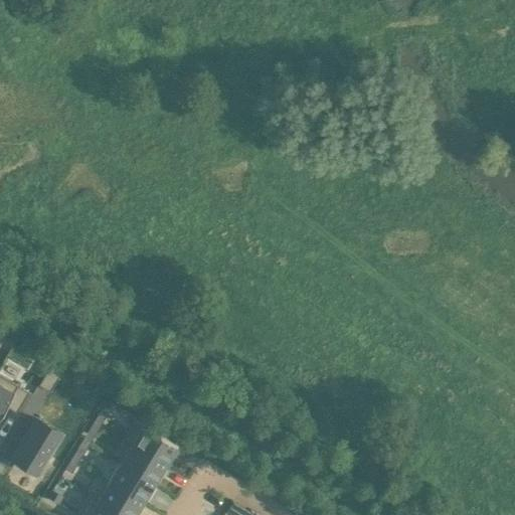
[(39,384),(50,391),(63,370),(51,363),(39,384)]
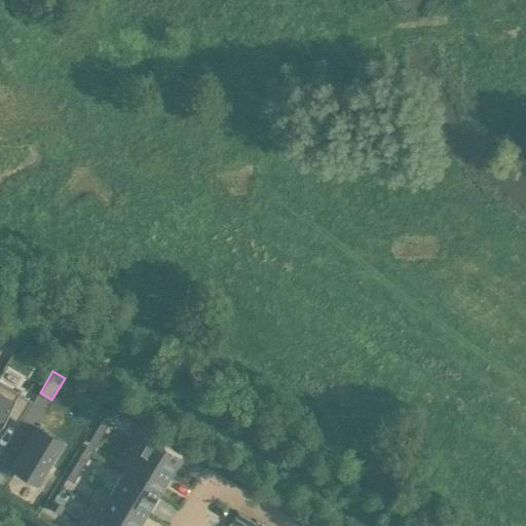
[(0,381),(0,423),(6,414),(16,420),(30,400),(0,381)]
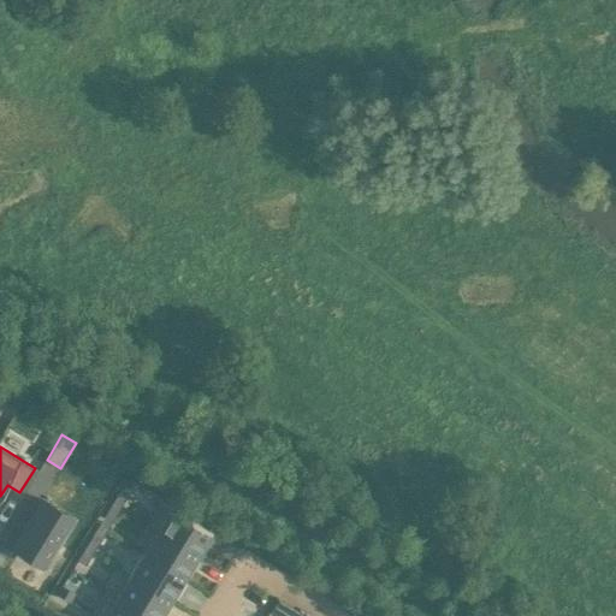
[(120,490),(113,503),(123,509),(130,496),(120,490)]
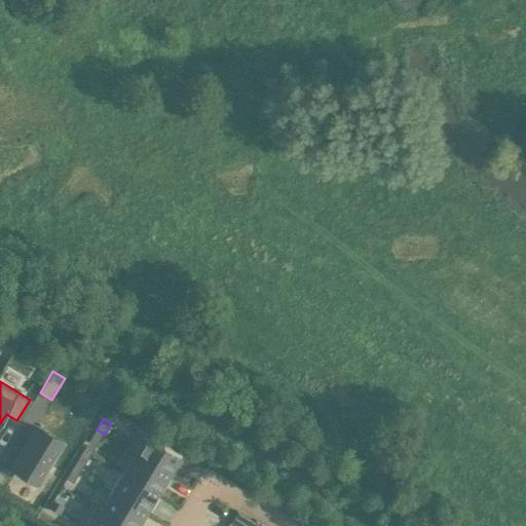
[(13,466),(38,482),(63,441),(38,426),(13,466)]
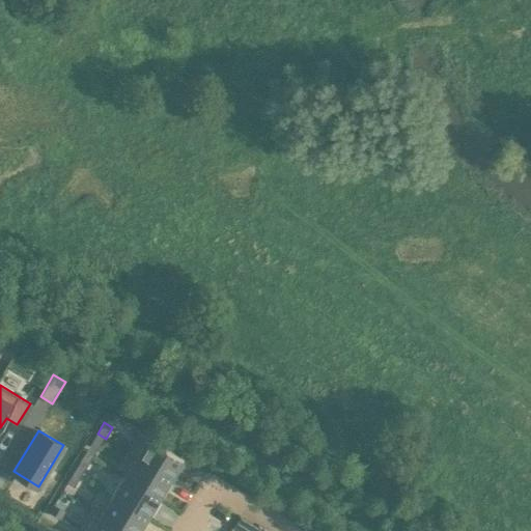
[(106,439),(98,434),(91,444),(100,449),(106,439)]
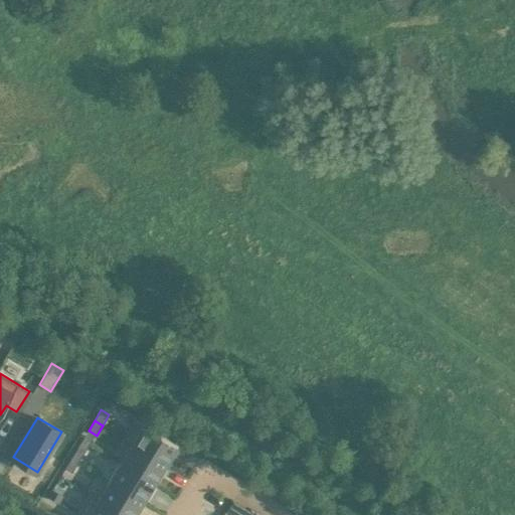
[(132,444),(167,465),(179,445),(144,423),(132,444)]
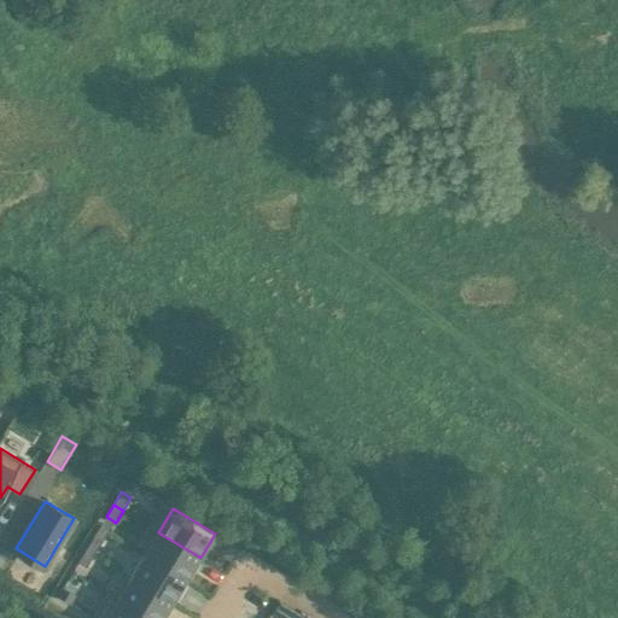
[(145,554),(187,579),(200,558),(158,532),(145,554)]
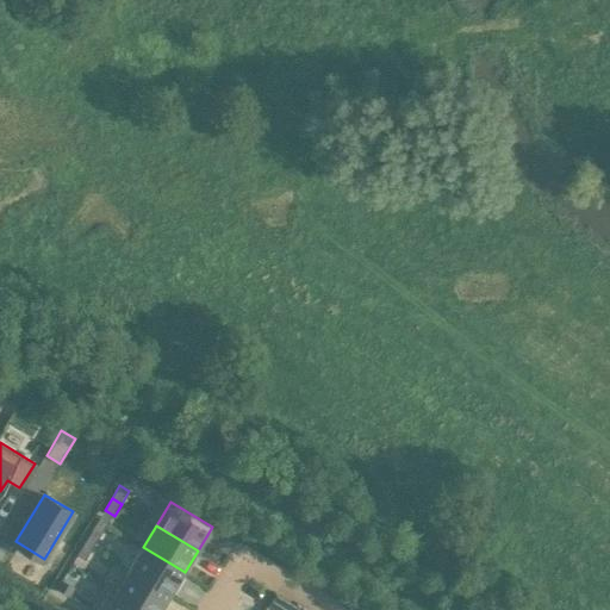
[(93,529),(85,542),(95,548),(103,535),(93,529)]
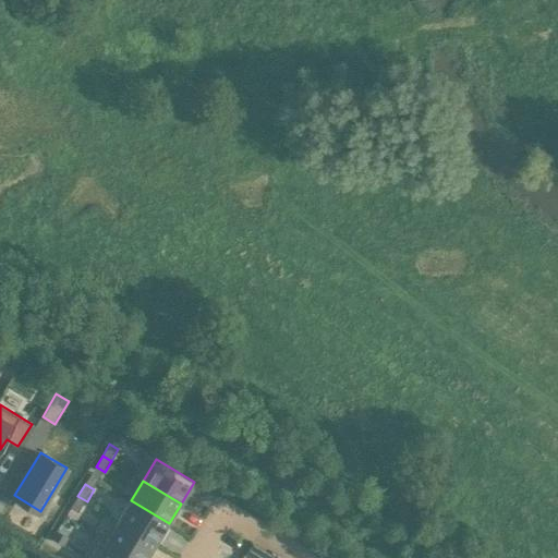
[(87,501),(77,496),(71,507),(80,512),(87,501)]
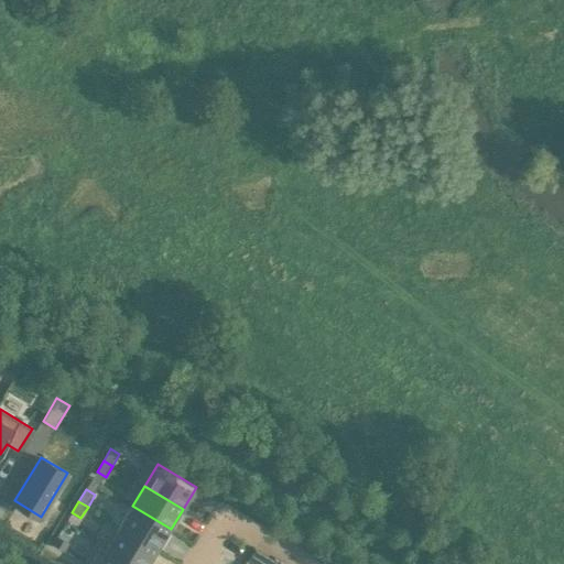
[(120,527),(158,550),(171,529),(132,506),(120,527)]
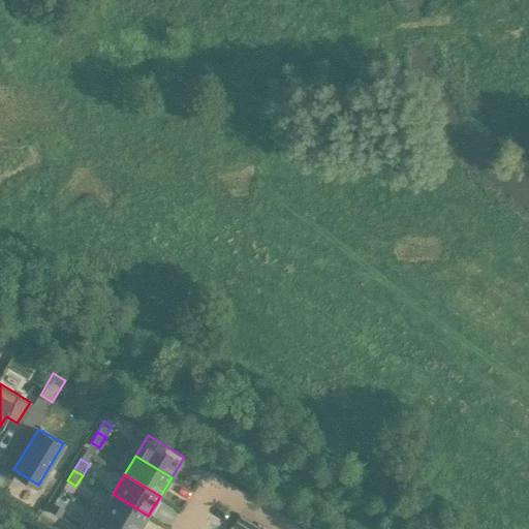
[(101,512),(127,528),(139,528),(148,516),(113,494),(101,512)]
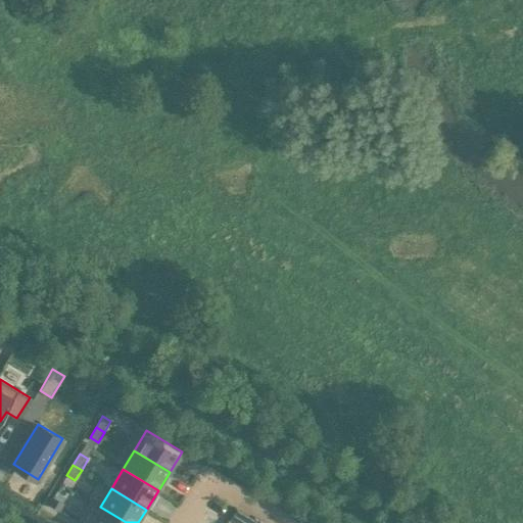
[(60,510),(64,503),(53,496),(49,504),(60,510)]
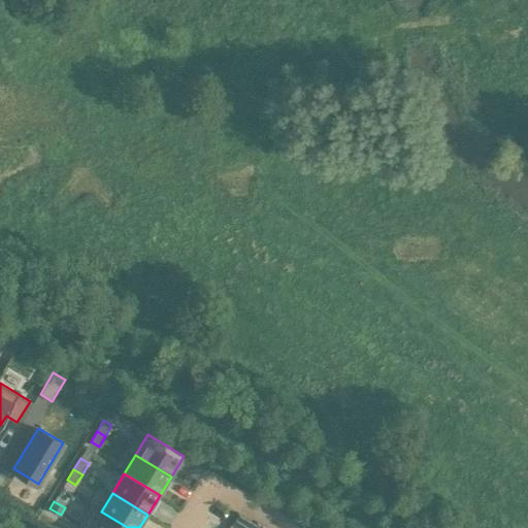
[(90,527),(127,527),(101,512),(90,527)]
